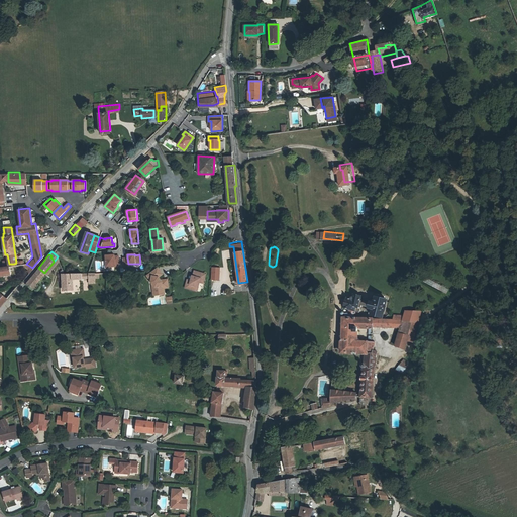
[(106,255),(106,268),(119,267),(118,256),(114,256),(114,255),(106,255)]
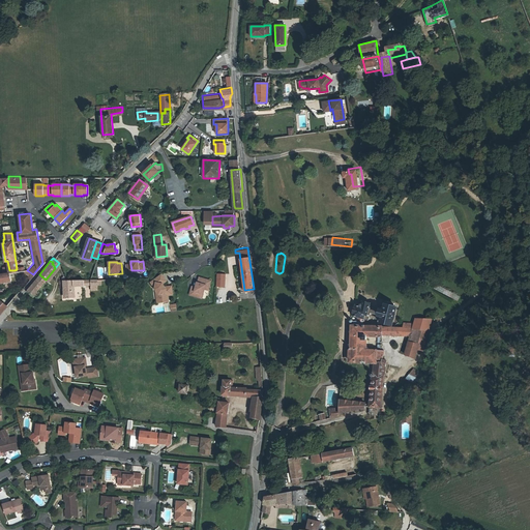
[(10,280),(9,270),(0,270),(0,282),(10,280)]
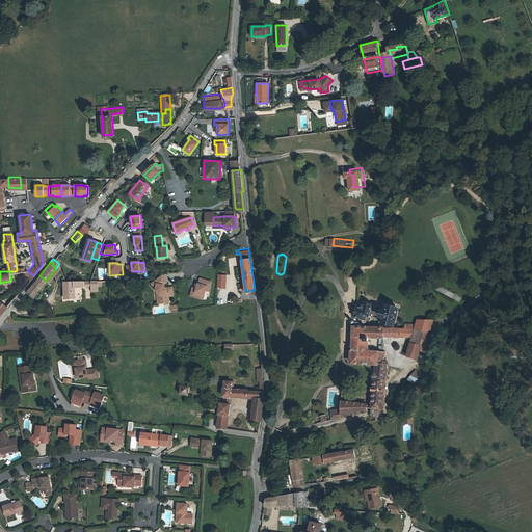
[(151,282),(153,285),(157,285),(157,290),(160,293),(159,299),(161,301),(166,301),(169,298),(168,295),(174,295),(174,286),(169,286),(166,288),(162,284),(167,281),(161,273),(151,282)]
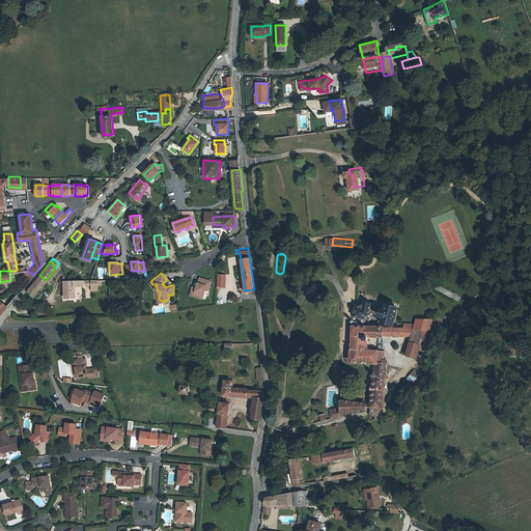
[(46,280),(39,275),(27,289),(34,296),(34,295),(37,290),(46,280)]
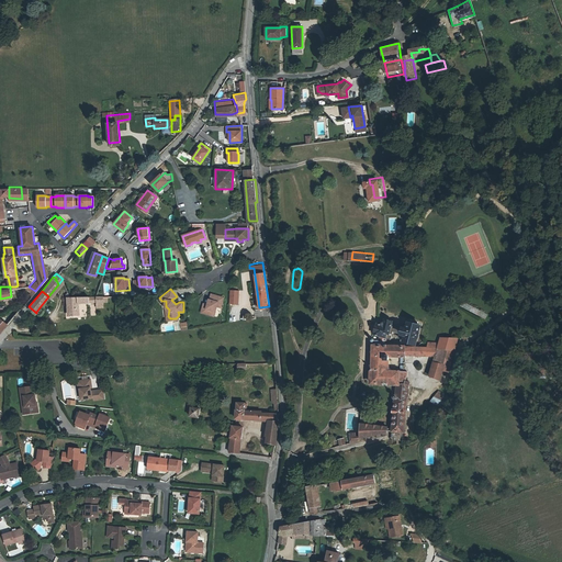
[(210,299),(209,304),(208,306),(204,305),(202,312),(215,315),(217,305),(218,301),(223,302),(224,296),(212,293),(211,299),(210,299)]
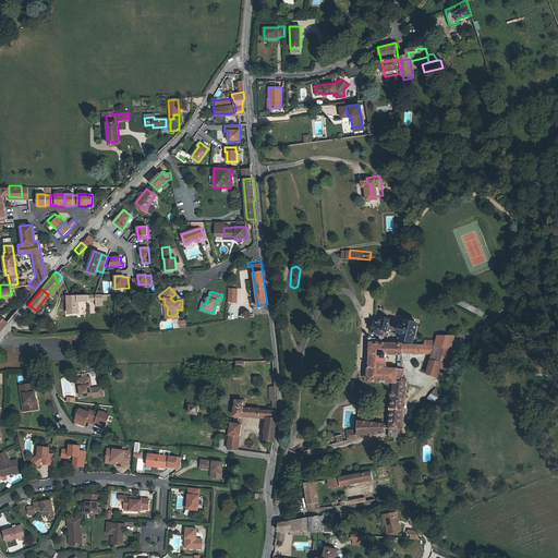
[(70,295),(70,313),(77,313),(77,302),(88,301),(88,295),(70,295)]
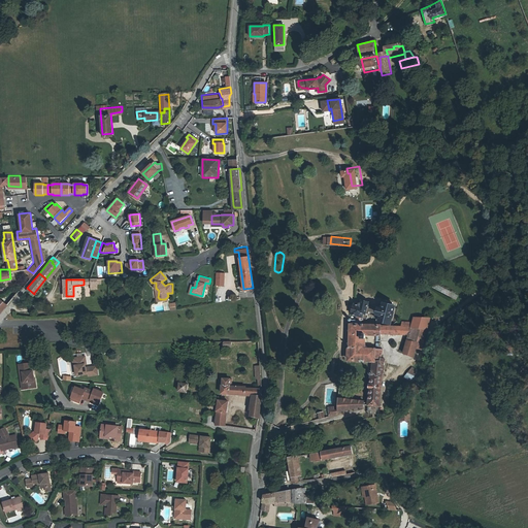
[(418,359),(420,350),(423,337),(429,338),(434,319),(419,317),(419,323),(419,328),(407,328),(367,325),(369,318),(372,319),(374,311),(386,315),(384,321),(396,324),(397,319),(398,320),(400,314),(399,314),(400,307),(389,303),(387,310),(372,306),(373,302),(366,300),(364,304),(363,303),(362,303),(361,304),(360,305),(356,304),(354,317),(358,318),(357,322),(354,322),(354,321),(354,320),(353,319),(352,319),(351,319),(350,320),(350,321),(350,322),(351,322),(351,325),(353,326),(352,348),(351,348),(350,361),(374,362),(385,363),(385,365),(388,366),(389,361),(385,361),(387,351),(384,350),(385,345),(381,345),(381,350),(372,349),(374,335),(382,336),(382,342),(385,342),(387,335),(411,336),(406,356),(418,359)]
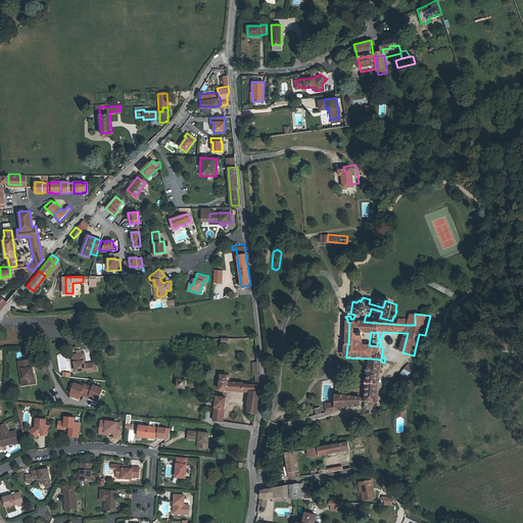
[(422,347),(425,335),(419,334),(416,346),(422,347)]
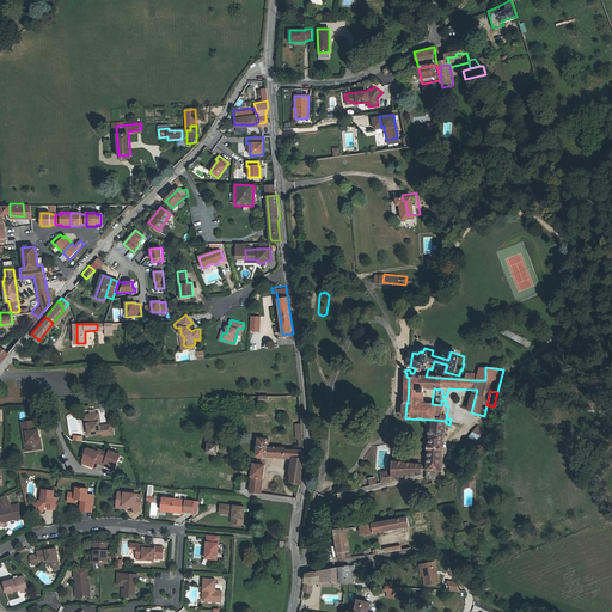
[(89,423),(86,423),(87,435),(101,433),(102,435),(112,434),(111,424),(98,426),(97,422),(101,421),(99,412),(87,414),(89,423)]
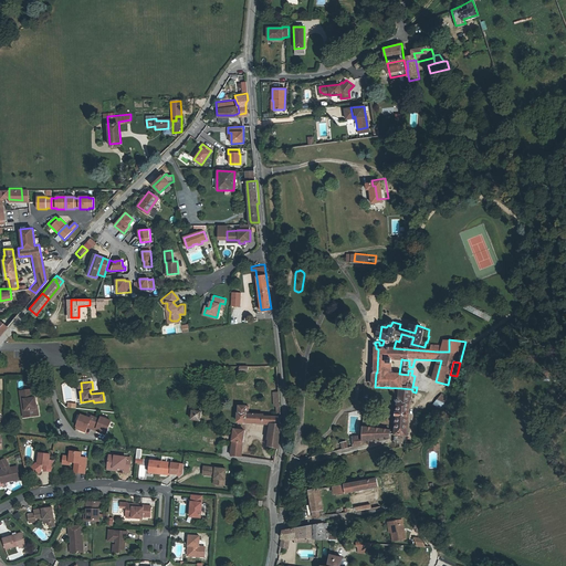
[(416,392),(412,391),(412,389),(401,388),(400,397),(399,397),(399,398),(399,399),(399,400),(400,400),(397,432),(406,432),(416,392)]
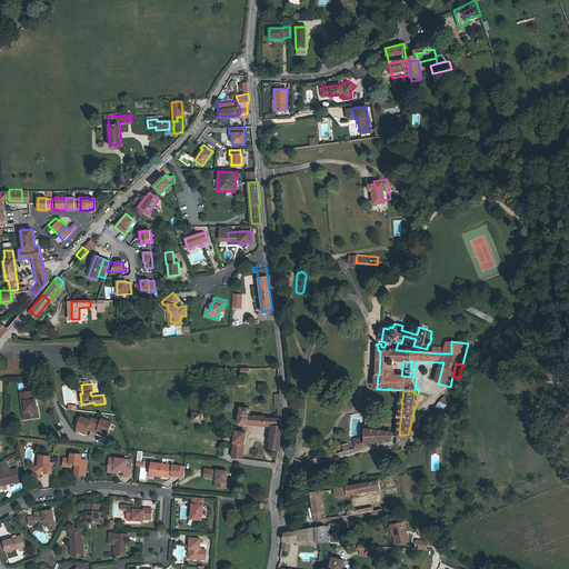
[(32,392),(20,393),(22,408),(25,407),(27,419),(39,417),(38,410),(37,410),(36,399),(33,400),(32,392)]
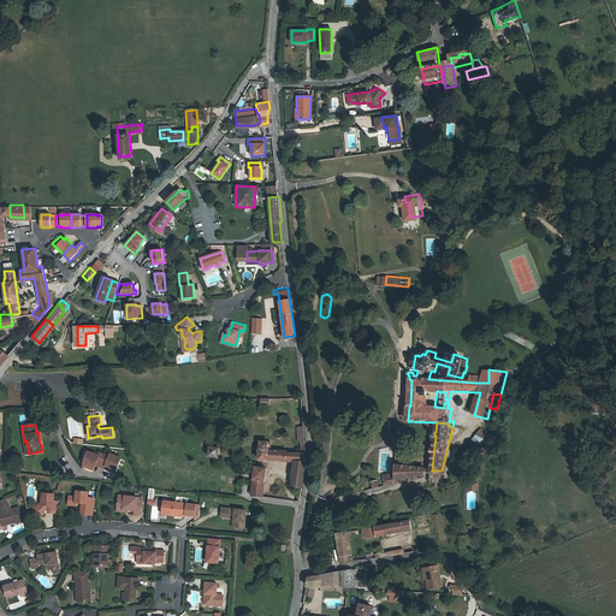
[(486,448),(492,434),(478,427),(472,442),(486,448)]
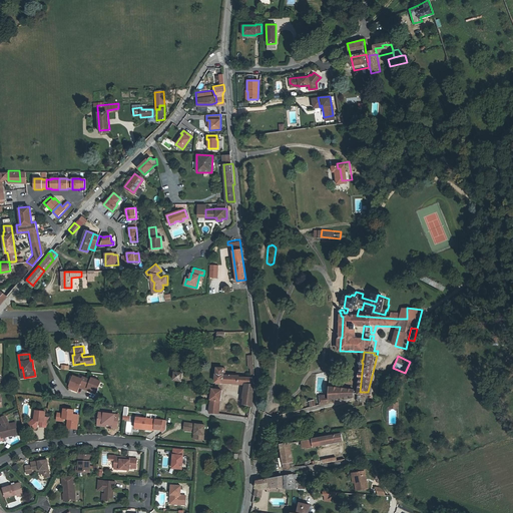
[(212,382),(243,384),(242,403),(251,405),(253,383),(253,368),(249,367),(250,377),(239,377),(239,375),(236,375),(236,376),(222,375),(223,367),(214,366),(212,382)]
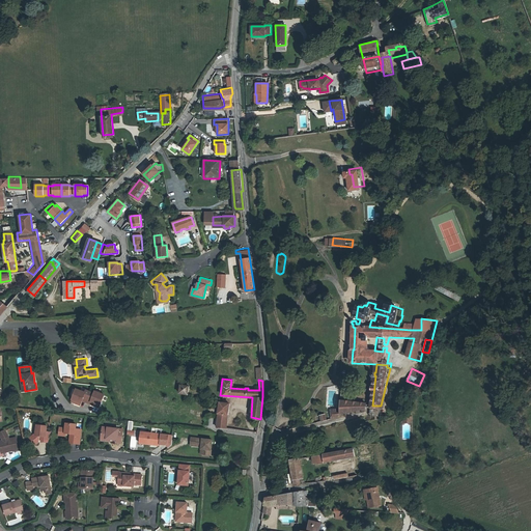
[(180,384),(179,393),(188,393),(189,385),(180,384)]
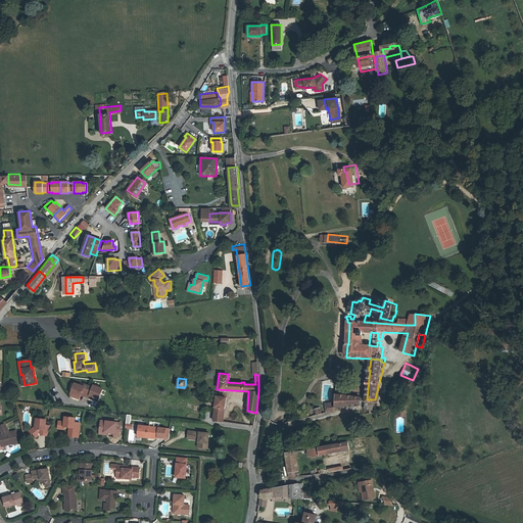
[(98,397),(101,387),(92,384),(92,386),(84,384),(83,386),(74,383),(70,393),(80,396),(81,394),(89,396),(89,394),(98,397)]
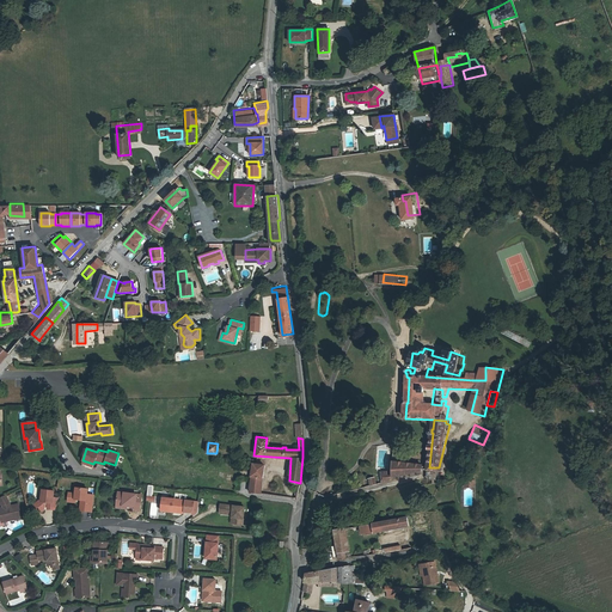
[(393,461),(392,467),(391,478),(392,477),(421,471),(421,469),(423,469),(422,466),(393,461)]
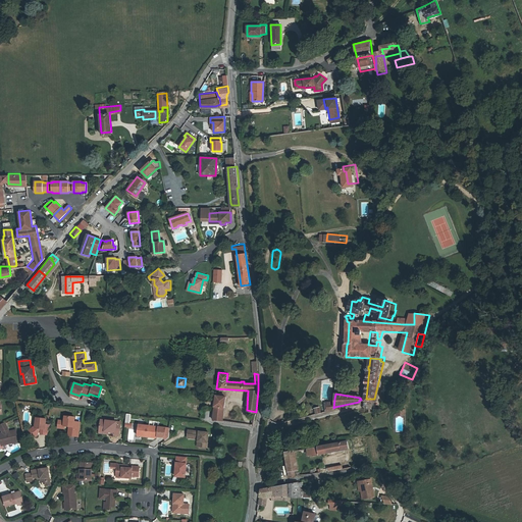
[(212,419),(222,421),(224,397),(216,396),(212,419)]
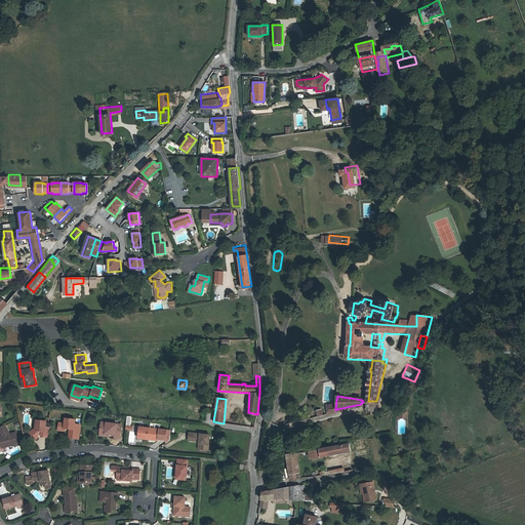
[(331,414),(335,410),(336,401),(333,401),(333,405),(328,406),(328,414),(331,414)]
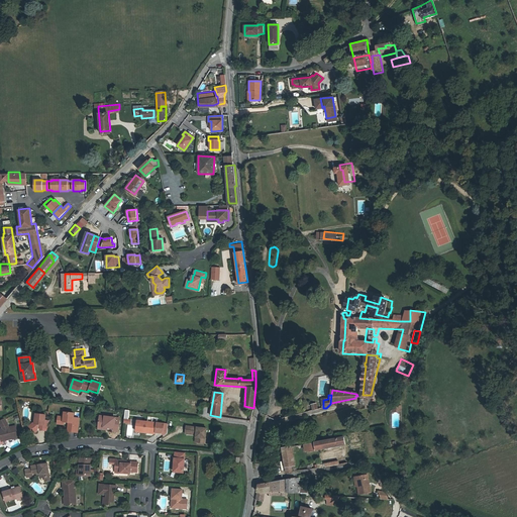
[(65,417),(64,422),(71,423),(71,424),(70,425),(69,431),(78,432),(79,418),(74,418),(74,413),(65,412),(65,417)]
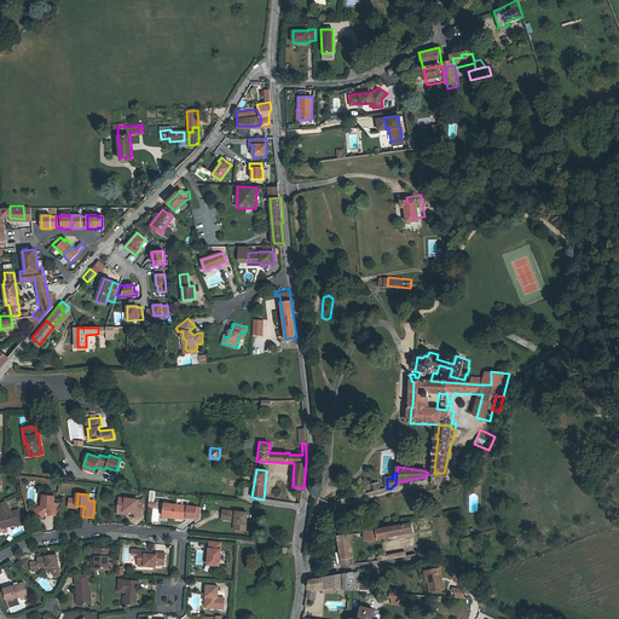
[(33,510),(35,513),(42,507),(44,495),(41,495),(40,504),(33,510)]
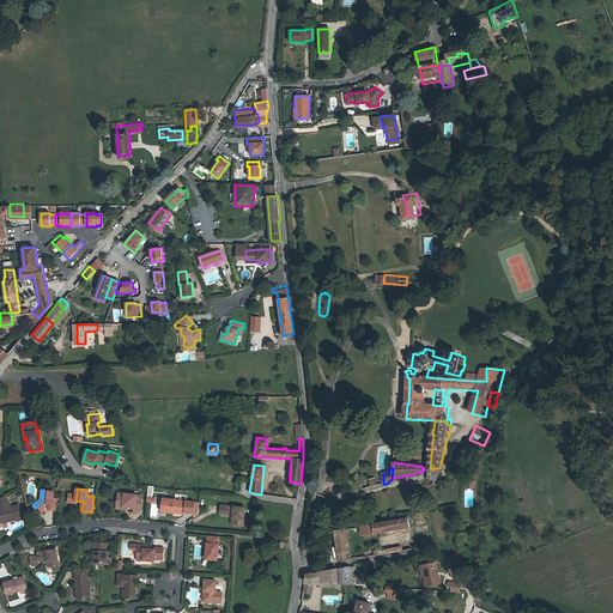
[(42,502),(35,508),(41,516),(44,513),(44,509),(48,509),(48,511),(58,513),(59,498),(54,498),(55,491),(43,490),(42,502)]
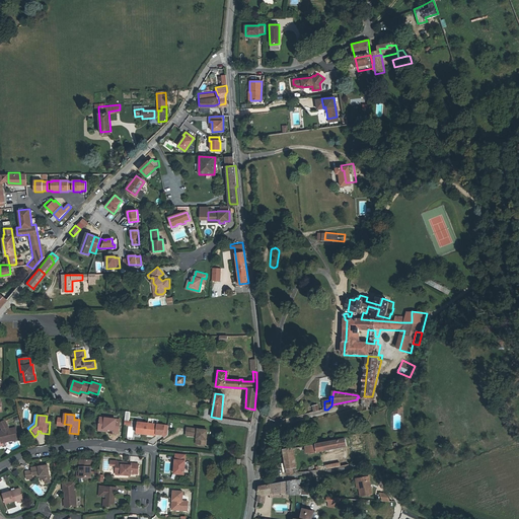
[(100,417),(99,428),(108,430),(115,430),(115,432),(119,432),(121,420),(100,417)]
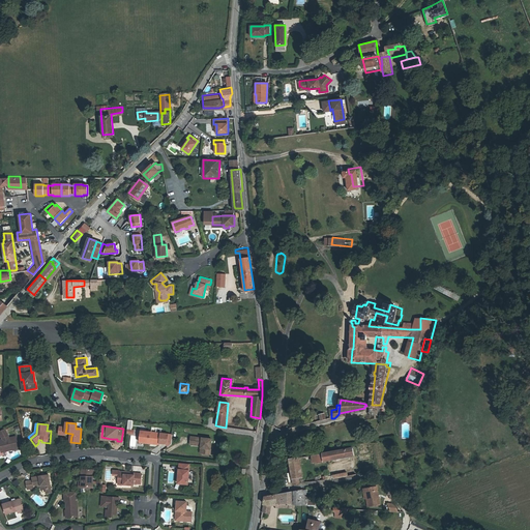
[(6,430),(0,432),(3,439),(3,440),(3,443),(0,443),(0,442),(0,450),(1,450),(1,452),(5,452),(19,450),(17,438),(10,439),(10,438),(6,430)]
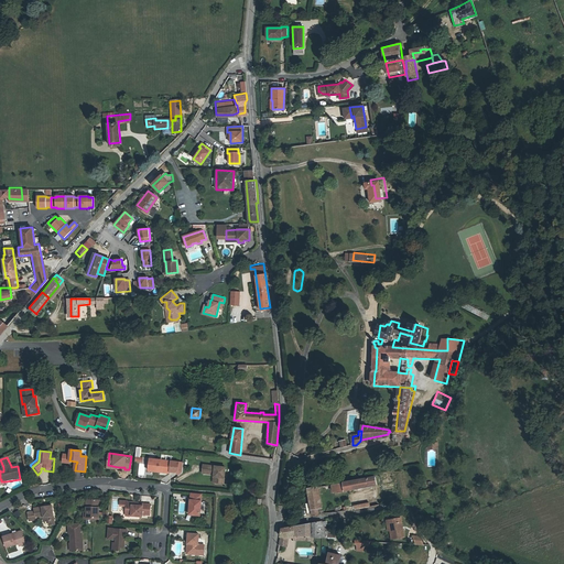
[(161,470),(171,472),(172,461),(151,458),(149,470),(161,473),(161,470)]
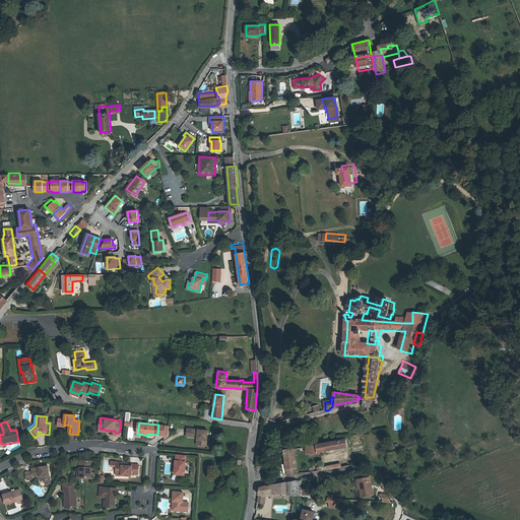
[(200,438),(199,446),(206,447),(208,431),(187,429),(186,437),(197,438),(200,438)]
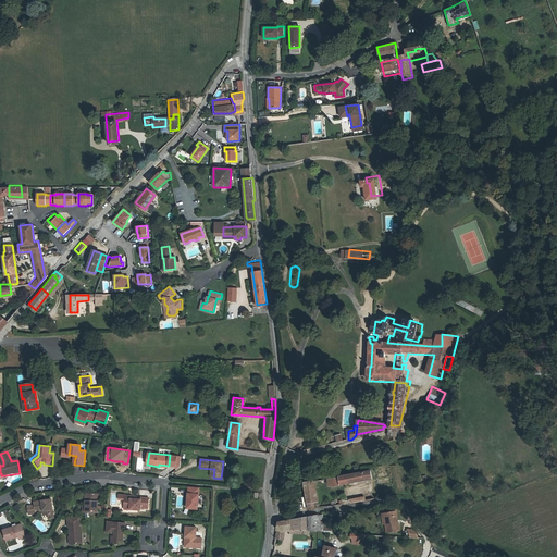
[(326,480),(327,487),(339,487),(371,482),(370,473),(326,480)]
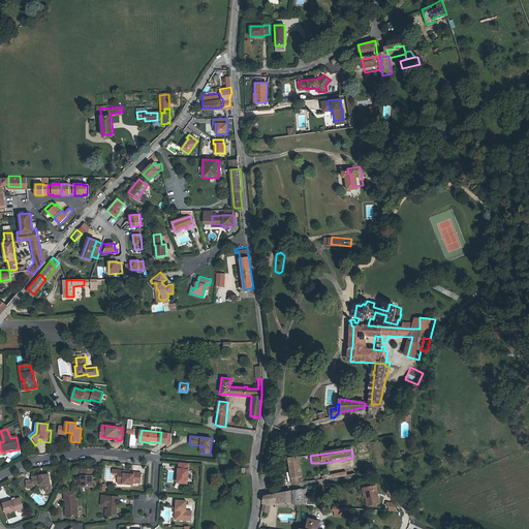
[(287,459),(290,480),(296,479),(300,478),(297,458),(287,459)]
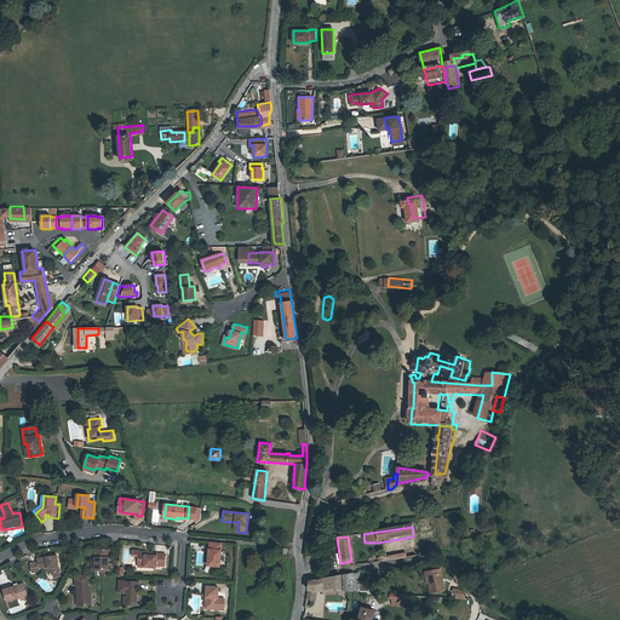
[(223,544),(211,544),(210,567),(222,568),(223,544)]
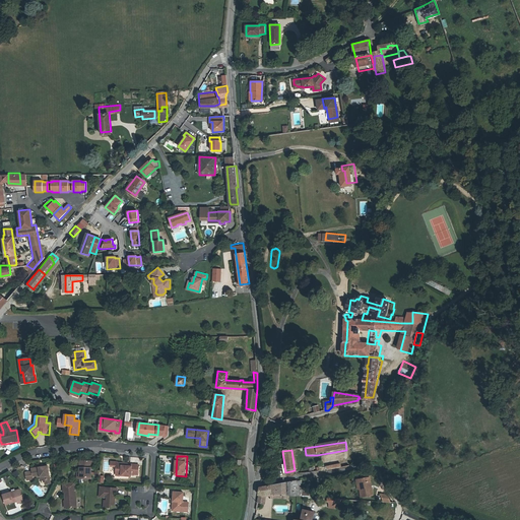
[(79,472),(79,479),(89,480),(89,474),(90,472),(90,467),(92,467),(92,465),(92,462),(80,461),(79,472)]
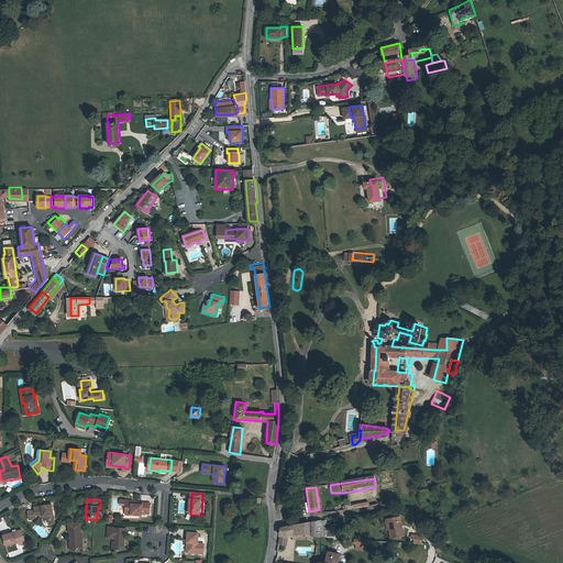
[(133,501),(128,501),(128,505),(127,512),(132,514),(132,515),(143,516),(143,514),(151,515),(152,503),(144,503),(144,505),(139,505),(133,505),(133,501)]
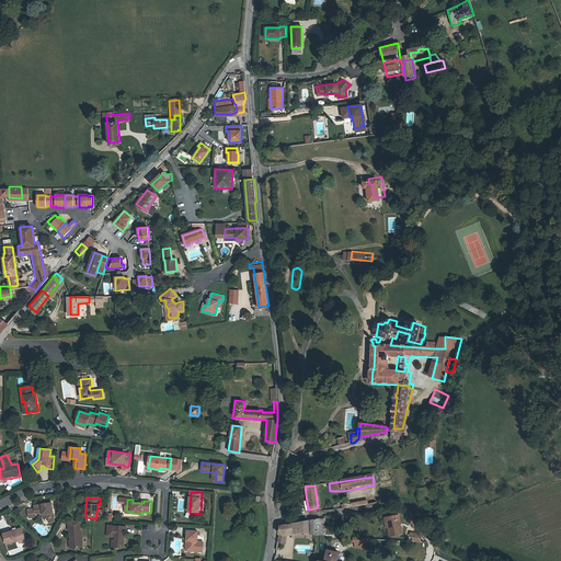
[(36,515),(43,514),(46,513),(47,517),(48,517),(54,516),(52,502),(34,505),(34,508),(27,510),(29,518),(36,516),(36,515)]
